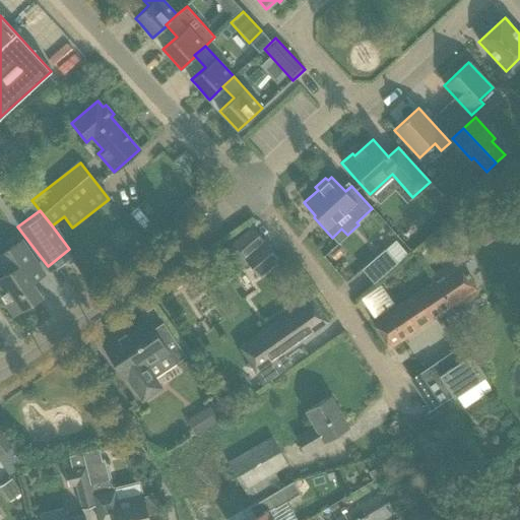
[(219,256),(235,272),(247,262),(260,276),(278,260),(251,229),(219,256)]
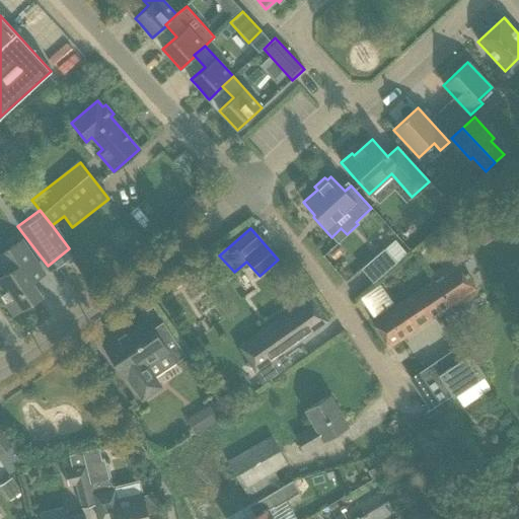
[(0,252),(0,262),(7,273),(0,277),(0,294),(13,315),(41,296),(31,283),(45,274),(21,239),(0,252)]
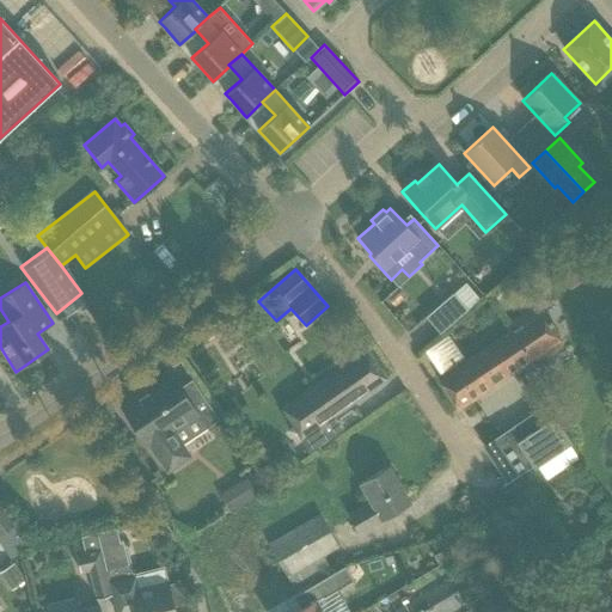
[(426,317),(441,332),(467,308),(452,292),(426,317)]
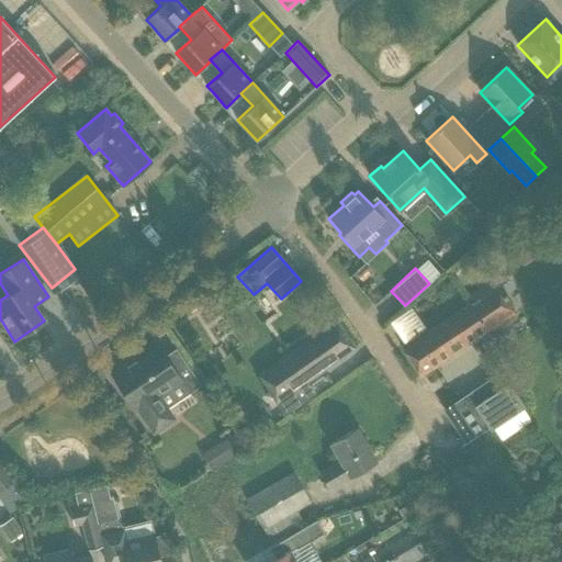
[(469,307),(422,338),(403,350),(420,375),(514,314),(493,282),(464,301),(469,307)]
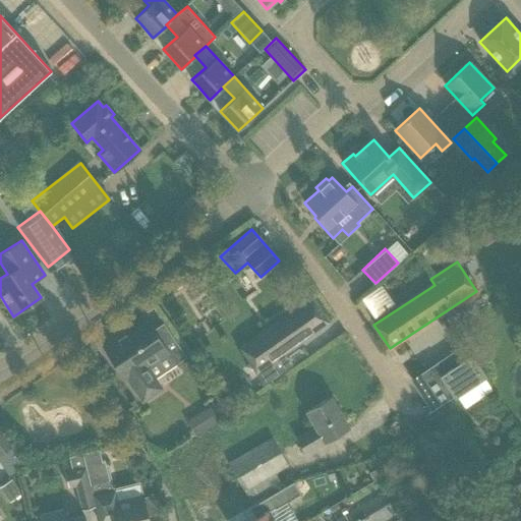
[(384,284),(362,297),(375,317),(397,304),(384,284)]
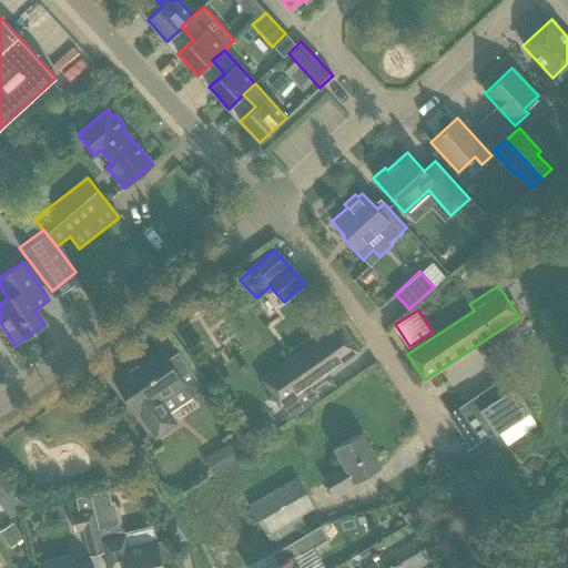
[(269,399),(271,404),(274,402),(285,418),(317,396),(313,391),(310,393),(306,387),(358,352),(340,324),(259,378),(272,397),(269,399)]
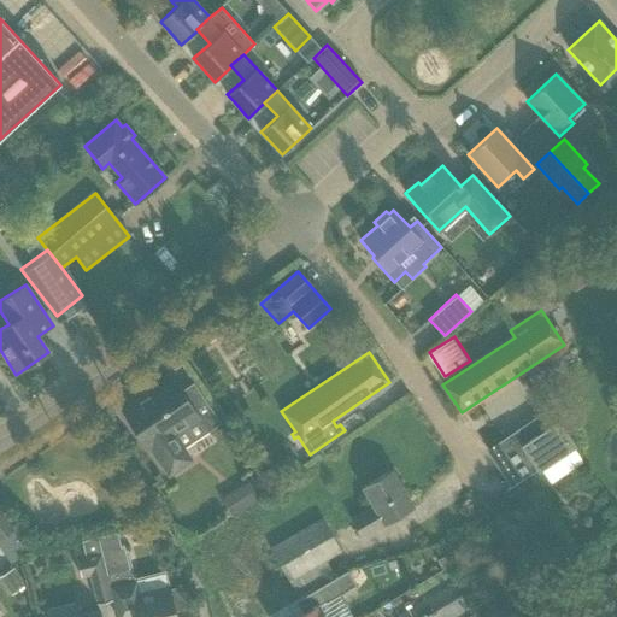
[(122,411),(148,451),(151,450),(168,476),(191,460),(172,435),(199,417),(175,382),(153,398),(150,393),(122,411)]
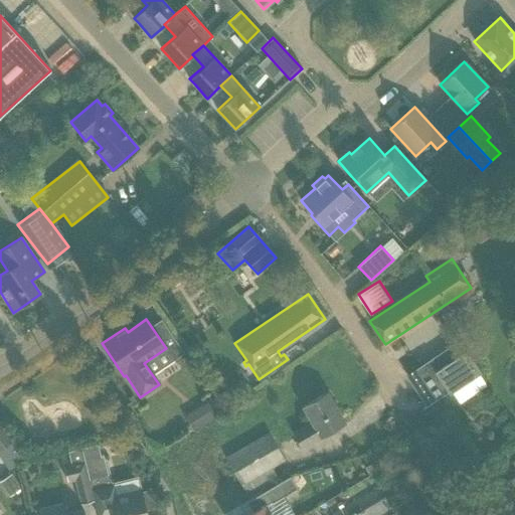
[(425,366),(408,377),(427,404),(428,405),(441,397),(451,391),(460,404),(487,386),(478,373),(459,344),(425,366)]
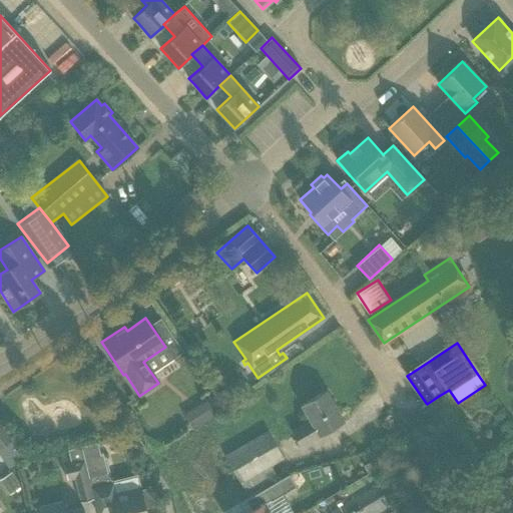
[(311,421),(291,433),(300,448),(344,422),(326,391),(301,406),(311,421)]
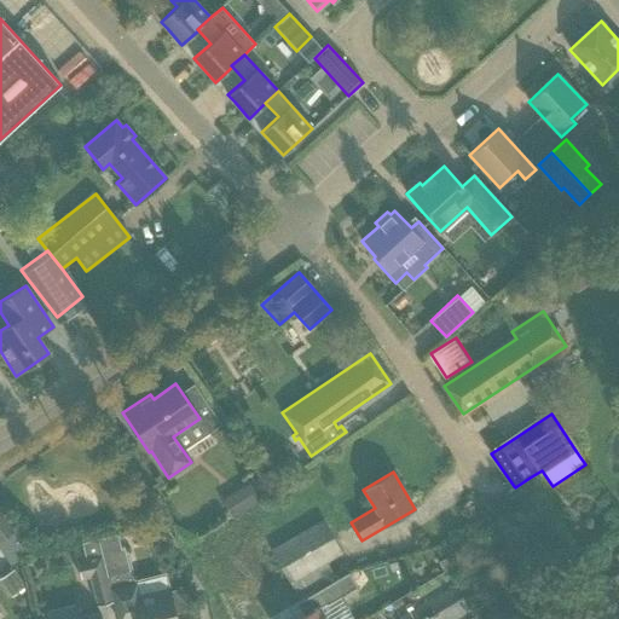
[(220,502),(231,519),(264,498),(253,481),(220,502)]
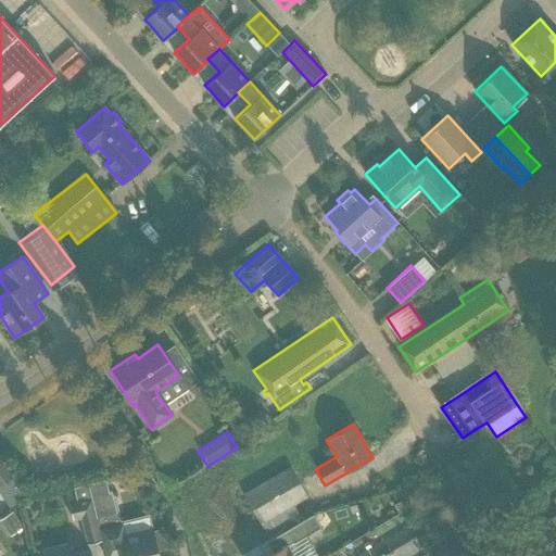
[(0,484),(13,477),(0,456),(0,484)]
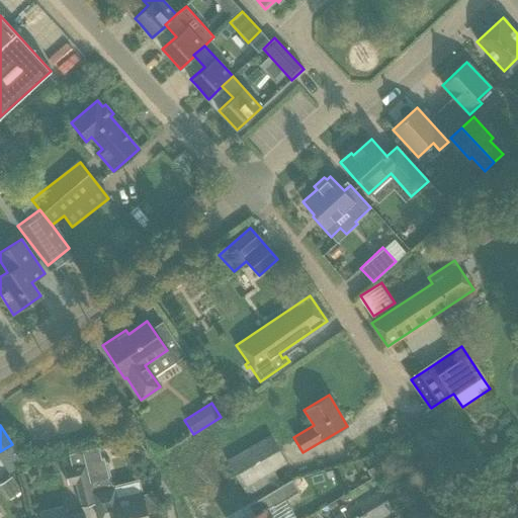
[(227,461),(243,488),(285,461),(270,435),(227,461)]
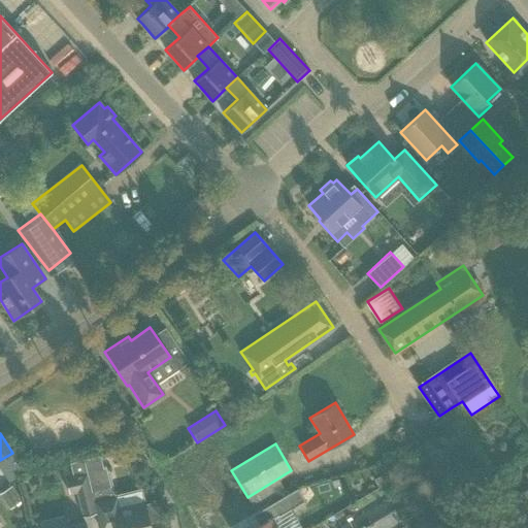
[(101,456),(85,460),(98,512),(101,527),(151,527),(150,523),(162,520),(163,520),(160,508),(159,501),(155,502),(145,505),(144,502),(119,508),(113,487),(111,488),(106,467),(104,467),(103,464),(101,456)]
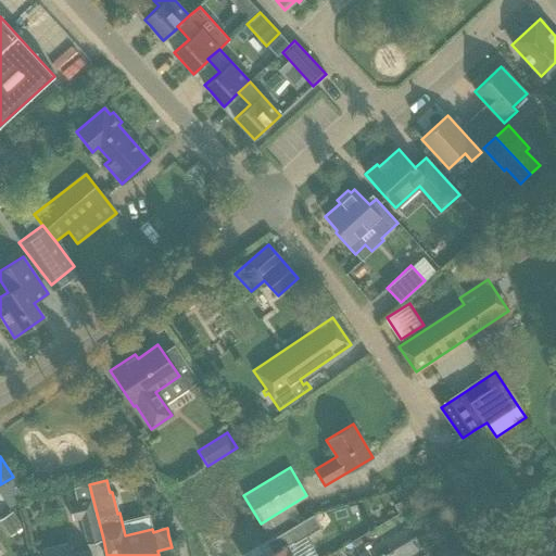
[(77,502),(68,504),(73,522),(83,519),(89,542),(103,539),(89,484),(74,489),(76,498),(77,502)]
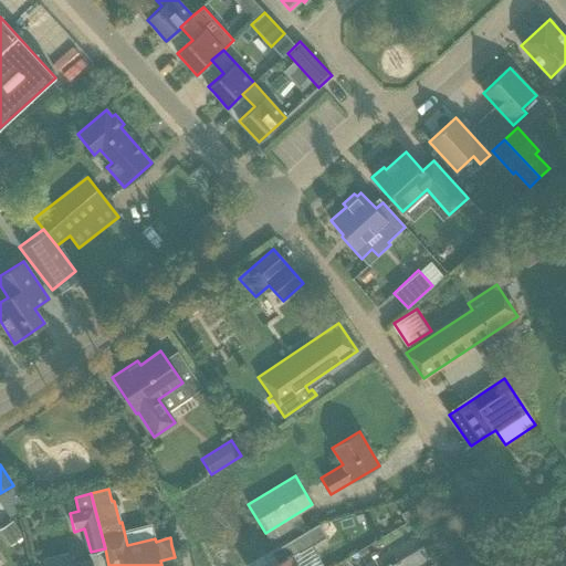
[(565,511),(565,525),(546,537),(527,548),(537,565),(565,565),(565,506),(564,509),(565,511)]
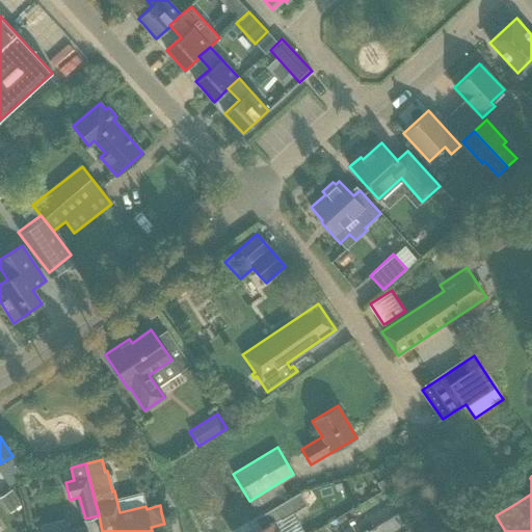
[(273,508),(281,521),(307,505),(299,493),(273,508)]
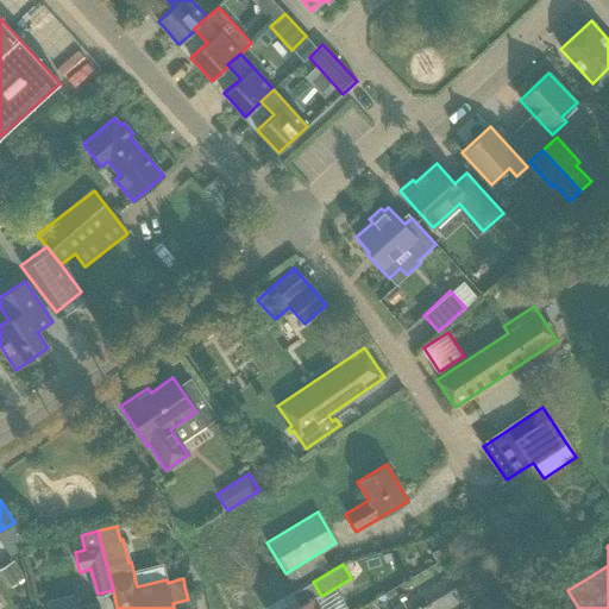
[(42,608),(100,608),(99,603),(77,608),(74,595),(41,603),(42,608)]
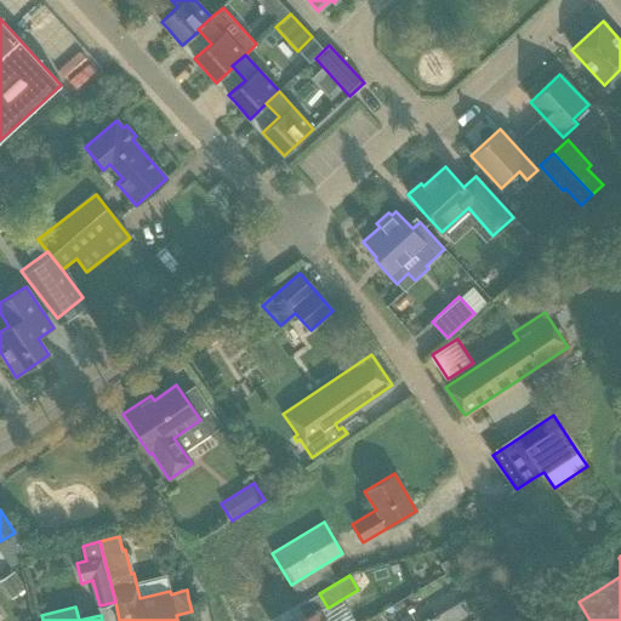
[(325,620),(319,610),(309,616),(300,620),(325,620)]
